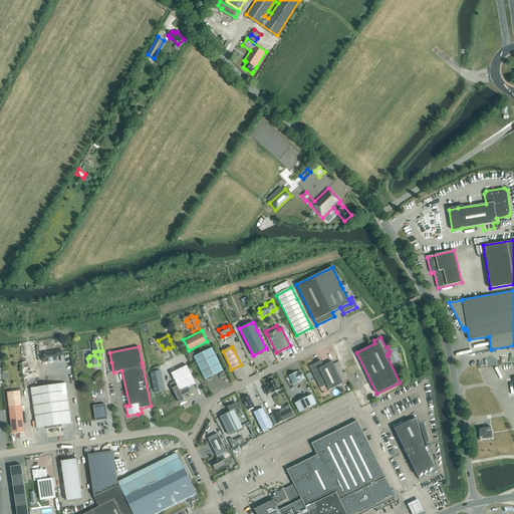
[(223,370),(213,349),(212,347),(203,352),(201,351),(199,352),(198,354),(194,356),(205,379),(207,378),(208,379),(210,379),(211,378),(212,377),(211,375),(223,370)]
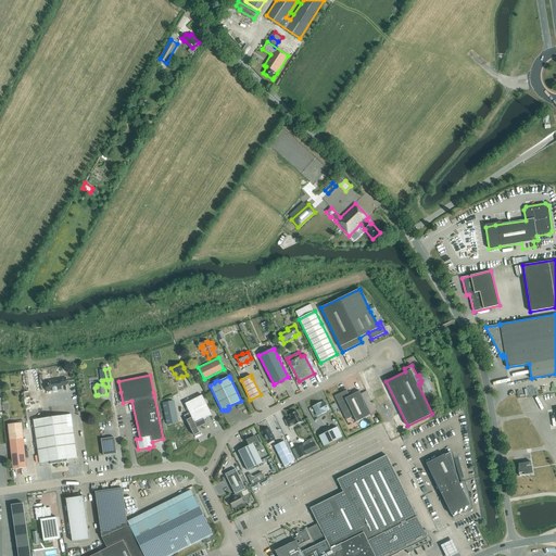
[(373,377),(365,380),(370,392),(378,389),(376,384),(378,383),(376,380),(374,380),(373,377)]
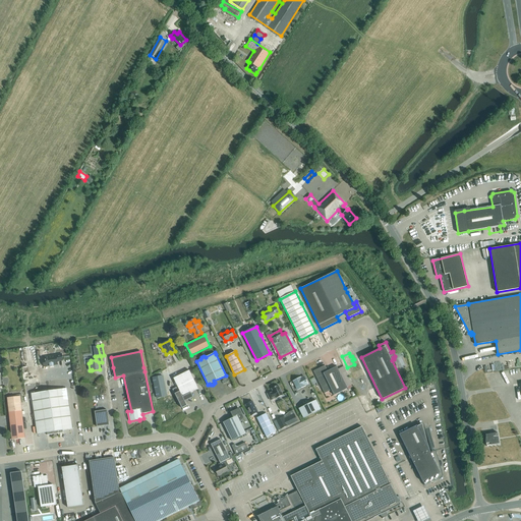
[(45,360),(43,360),(44,366),(50,365),(50,366),(54,365),(54,364),(57,364),(57,361),(62,360),(61,354),(56,354),(56,355),(45,357),(46,359),(45,359),(45,360)]
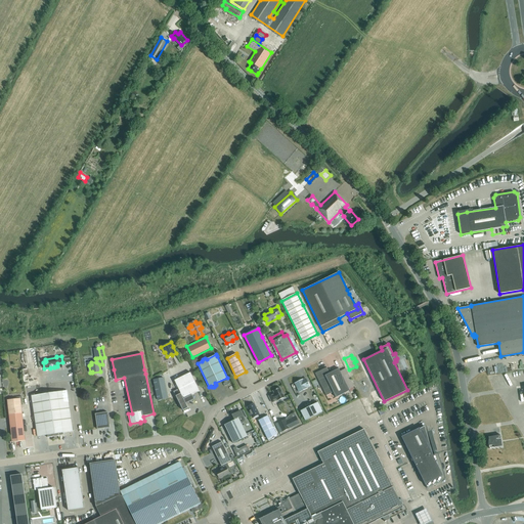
[(349,389),(339,368),(330,373),(326,367),(315,374),(326,396),(334,392),(336,397),(350,391),(349,389)]
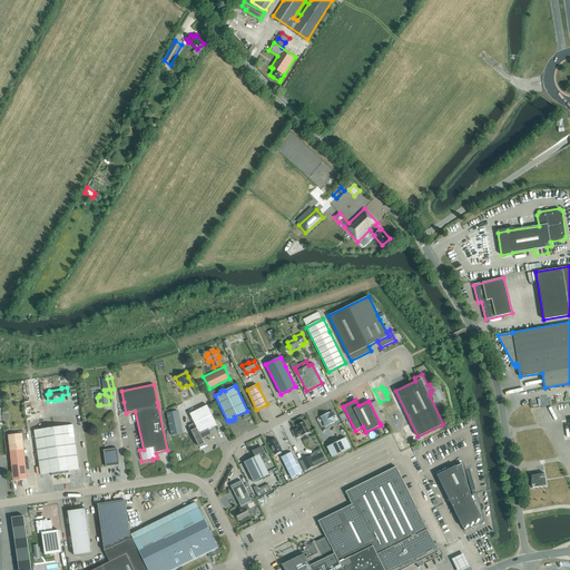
[(177,404),(180,412),(188,409),(186,401),(177,404)]
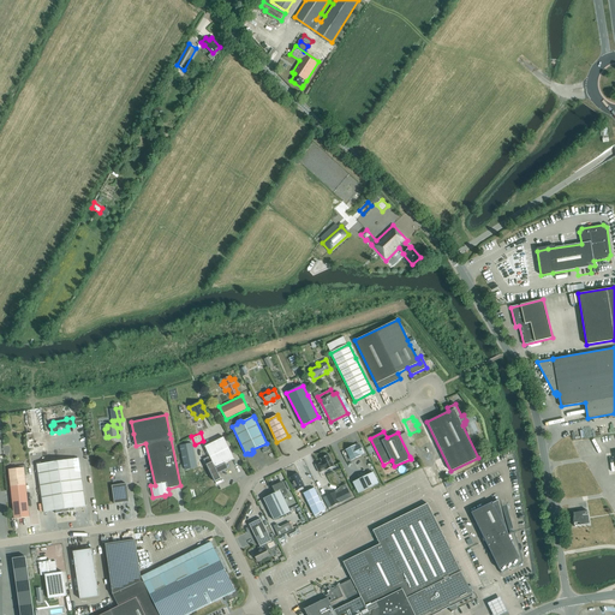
[(225,464),(234,459),(224,437),(204,447),(209,457),(203,460),(215,482),(221,479),(218,473),(227,469),(225,464)]
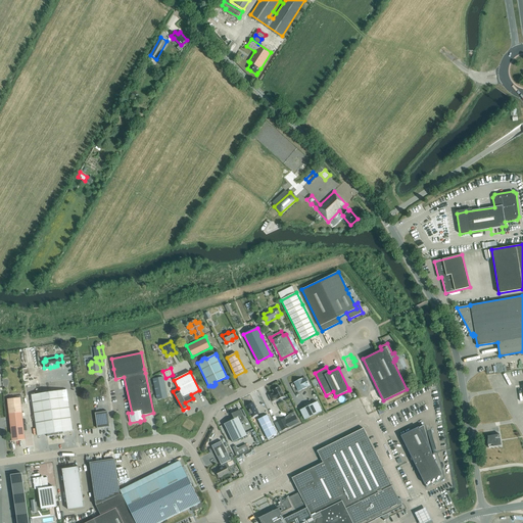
[(163,377),(153,379),(157,399),(168,397),(163,377)]
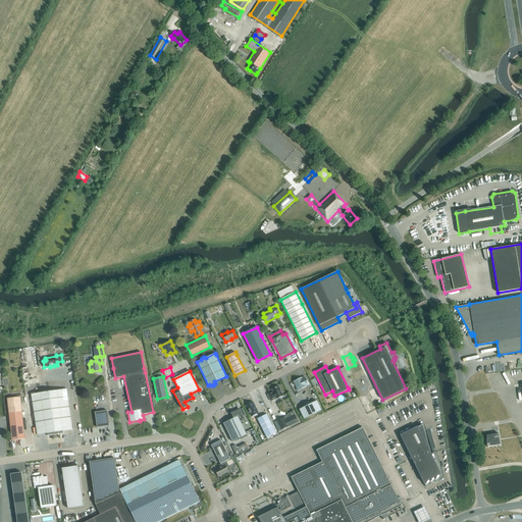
[(309,384),(305,377),(302,379),(301,378),(294,381),(299,390),(306,387),(305,386),(309,384)]
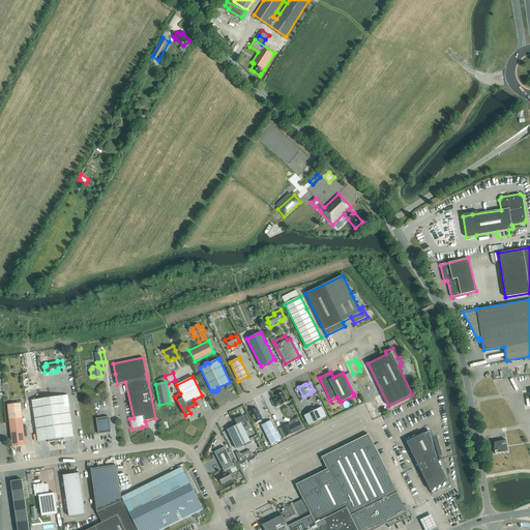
[(373,385),(361,390),(373,414),(384,408),(373,385)]
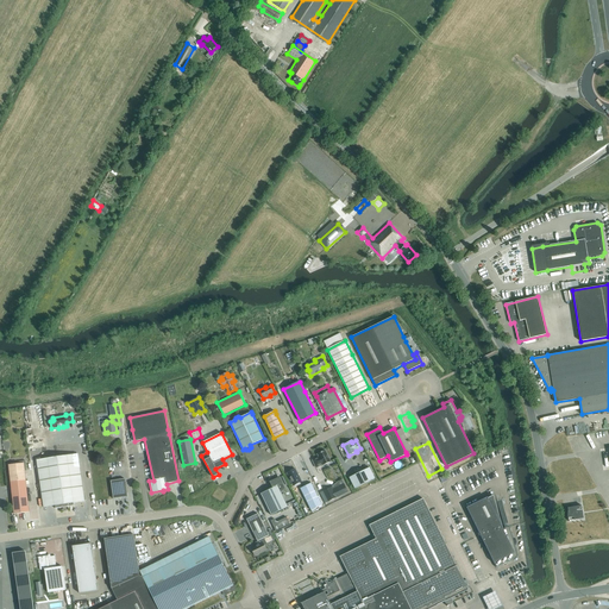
[(325,451),(318,454),(319,457),(312,460),(316,468),(322,465),(331,462),(325,451)]
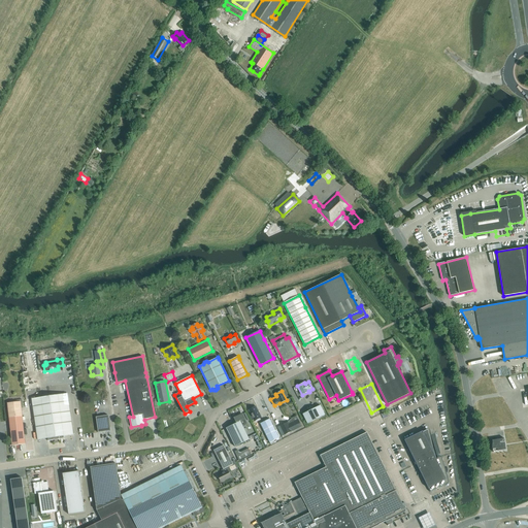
[(67,393),(32,399),(37,439),(47,438),(47,440),(64,438),(64,436),(73,434),(67,393)]
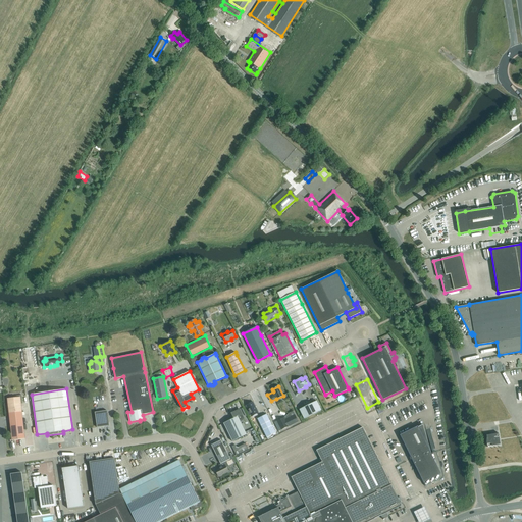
[(7,399),(12,440),(24,439),(21,403),(22,402),(21,396),(16,396),(16,398),(7,399)]
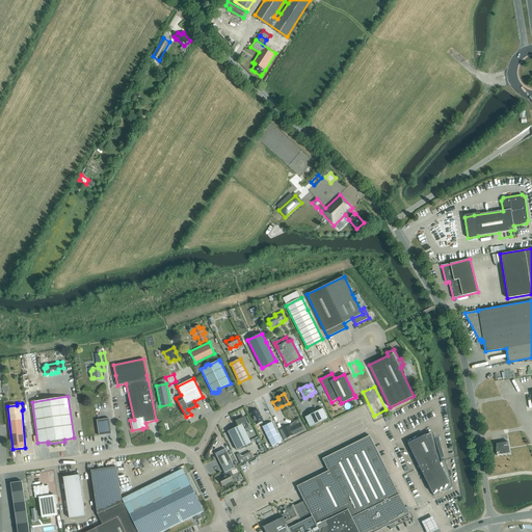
[(327,418),(322,408),(304,417),(310,427),(327,418)]
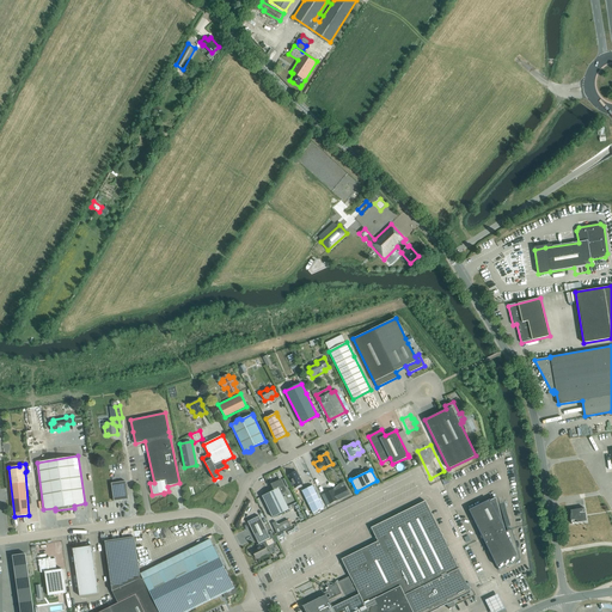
[(297,471),(288,475),(295,488),(303,484),(297,471)]
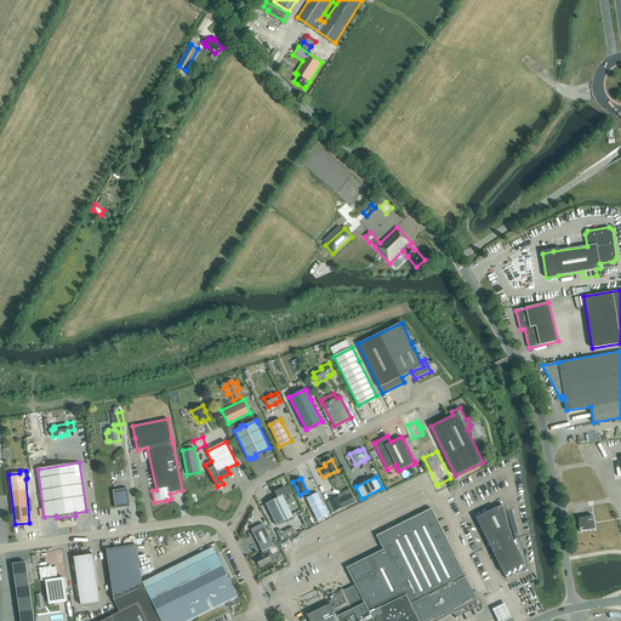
[(290,496),(285,488),(275,493),(278,497),(266,503),(277,525),(294,518),(286,502),(291,499),(290,496)]
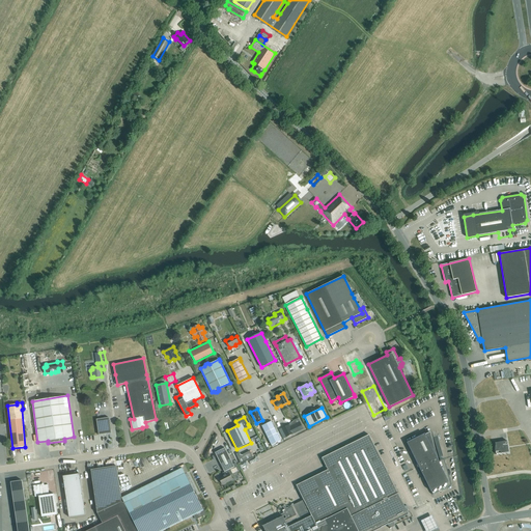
[(111,434),(109,418),(96,419),(99,435),(111,434)]
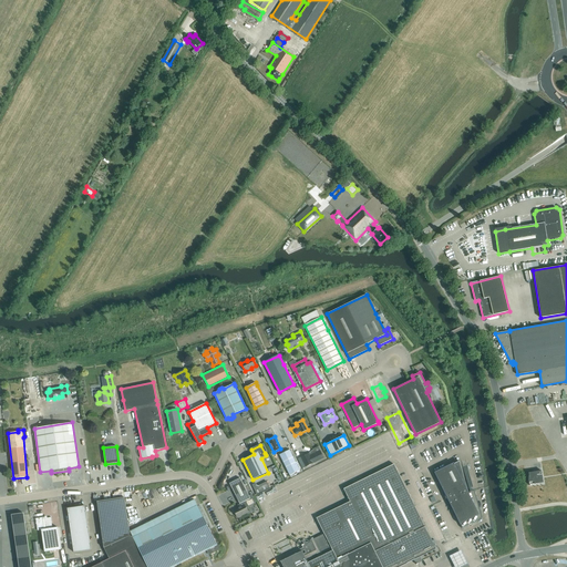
[(299,470),(289,450),(279,455),(289,475),(299,470)]
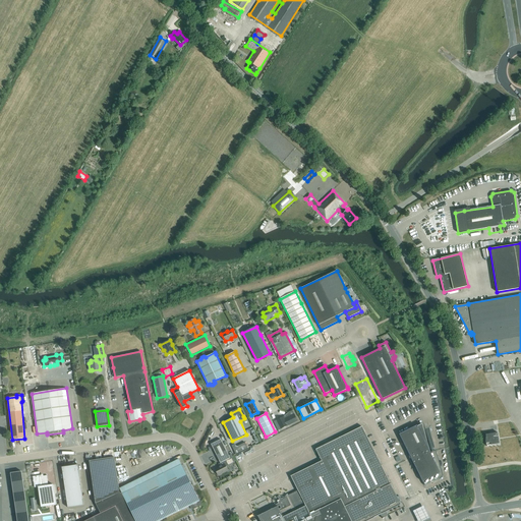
[(288,425),(298,421),(294,414),(285,418),(284,416),(276,420),(281,429),(288,425)]
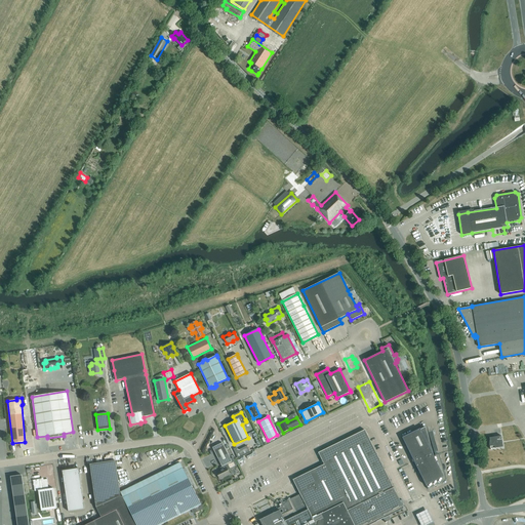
[(425,428),(403,438),(428,489),(447,480),(439,454),(434,456),(425,428)]
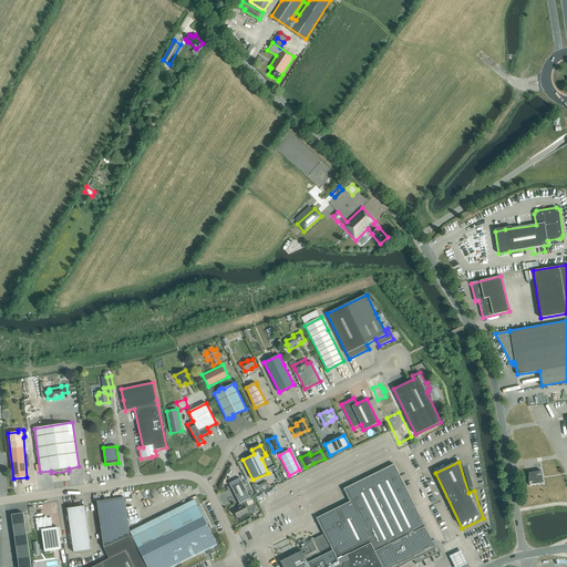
[(398,566),(435,548),(394,464),(343,490),(350,502),(381,565),(387,565),(387,566),(398,566)]
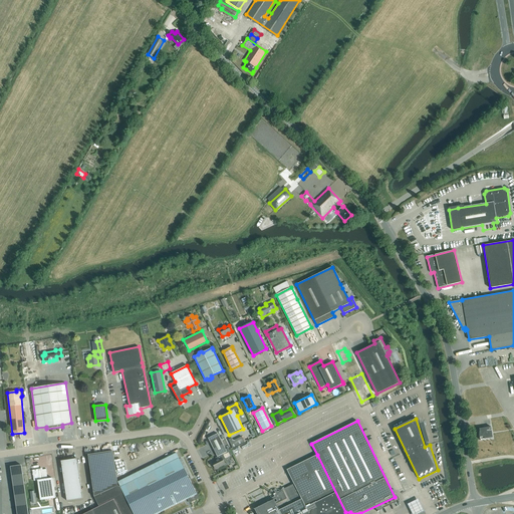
[(479,429),(480,431),(479,433),(479,435),(479,437),(480,438),(480,440),(492,438),(491,427),(479,429)]
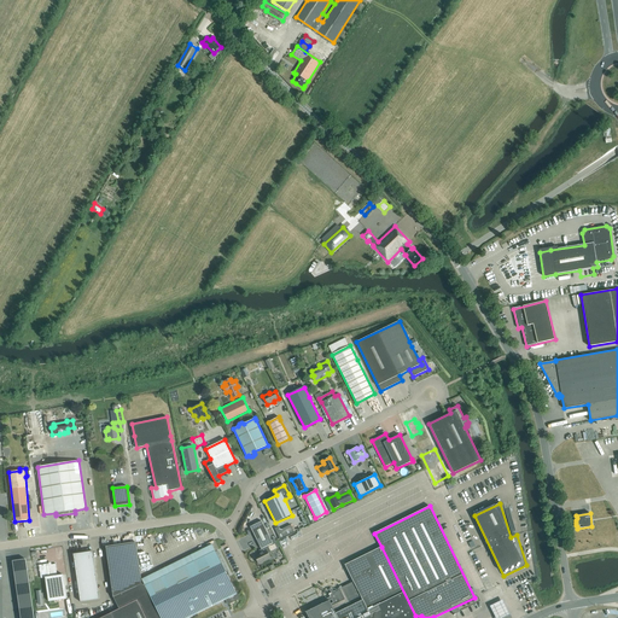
[(273,543),(262,522),(250,526),(261,549),(264,548),(268,546),(273,543)]
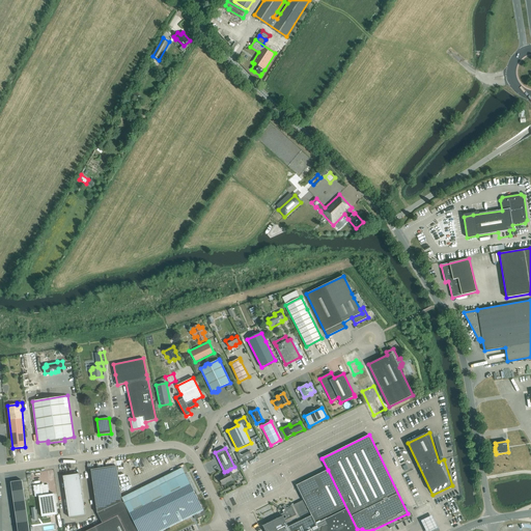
[(240,463),(253,456),(250,450),(242,454),(240,451),(235,453),(240,463)]
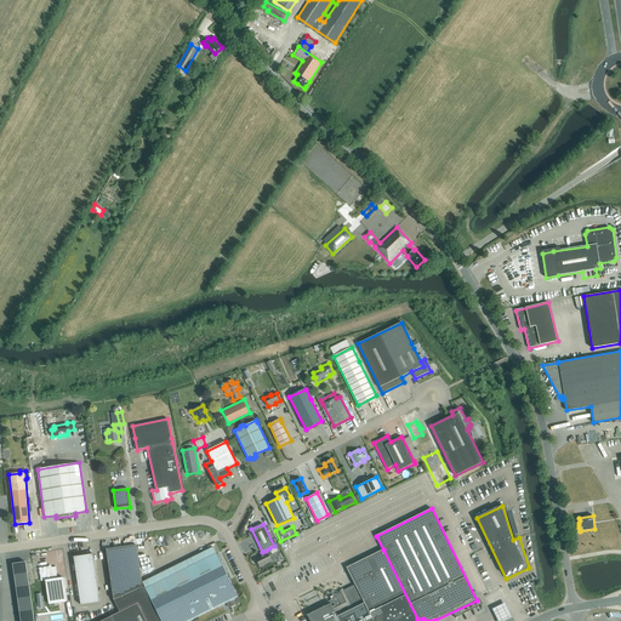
[(136,545),(107,550),(114,600),(143,587),(136,545)]
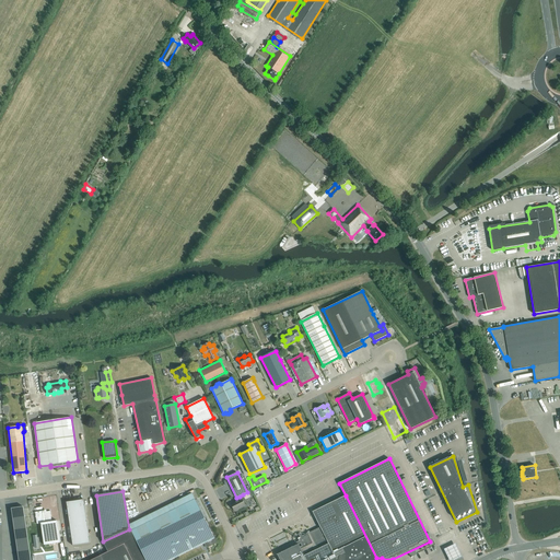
[(245,500),(243,494),(240,497),(241,499),(231,504),(234,511),(245,505),(243,502),(245,500)]
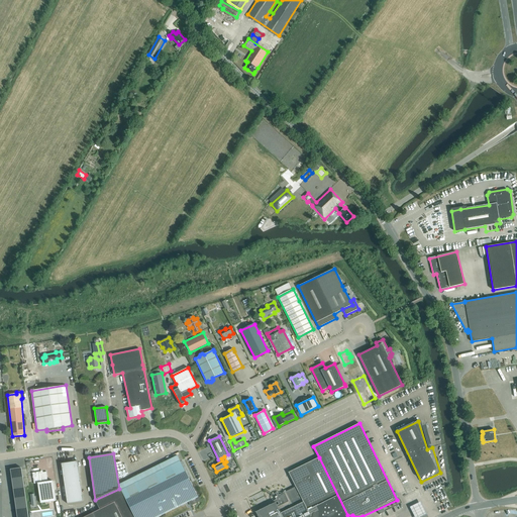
[(347,515),(319,457),(289,473),(294,484),(296,488),(289,491),(289,490),(284,493),(284,494),(281,495),(284,503),(282,504),(280,503),(279,505),(277,506),(276,503),(271,505),(255,512),(257,516),(352,516),(352,515),(347,515)]
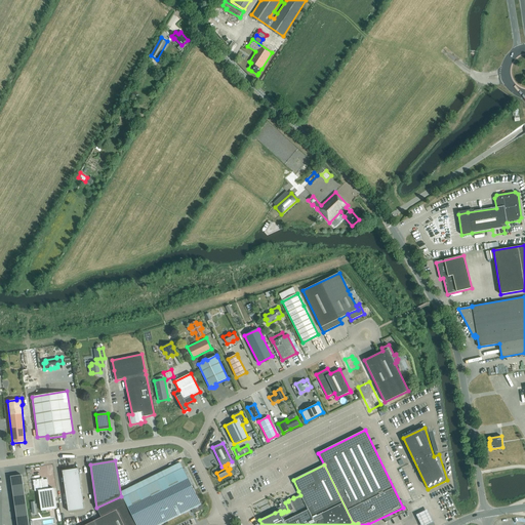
[(121,496),(96,508),(102,518),(117,510),(123,524),(159,524),(192,510),(193,512),(195,513),(201,510),(202,509),(202,508),(202,507),(202,506),(197,493),(196,494),(183,468),(123,497),(121,496)]
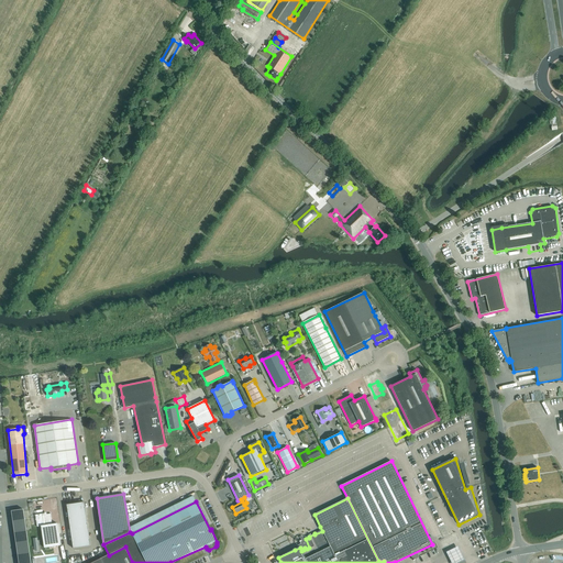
[(85,503),(67,505),(74,549),(90,545),(85,503)]
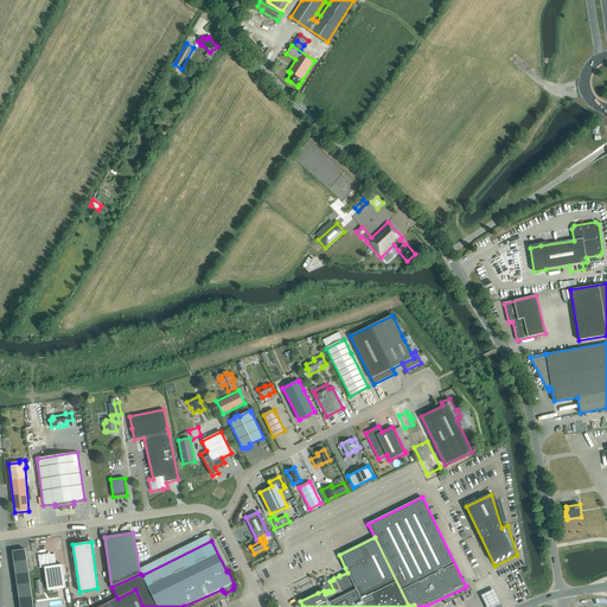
[(33,606),(25,549),(12,551),(20,606),(33,606)]
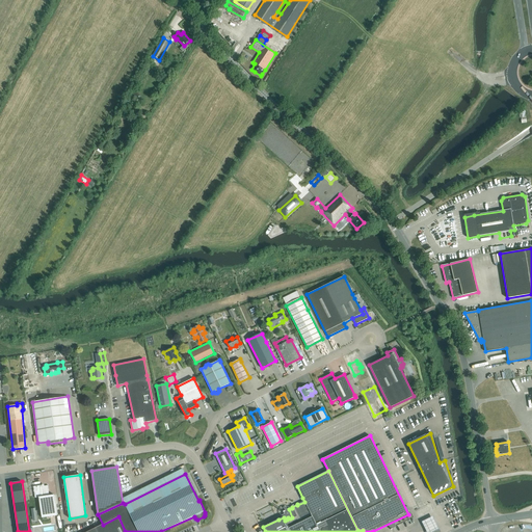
[(48,486),(48,485),(43,486),(42,485),(33,486),(33,487),(35,498),(38,497),(42,517),(57,515),(54,495),(49,496),(48,486)]
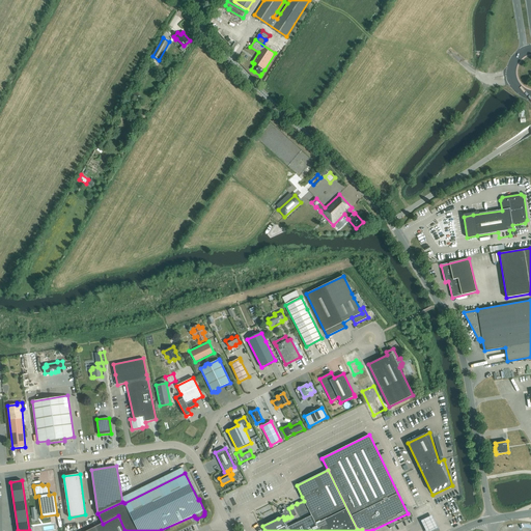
[(432,514),(421,521),(426,530),(430,530),(439,527),(432,514)]
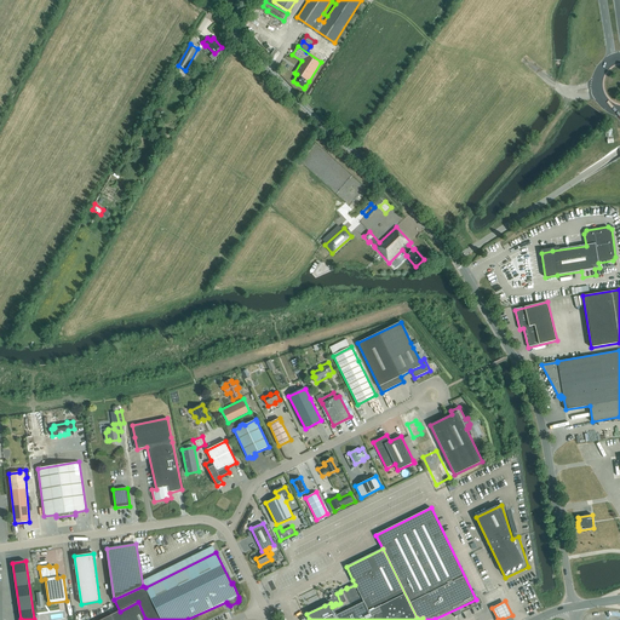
[(120,612),(110,615),(112,619),(145,619),(138,602),(120,612)]
